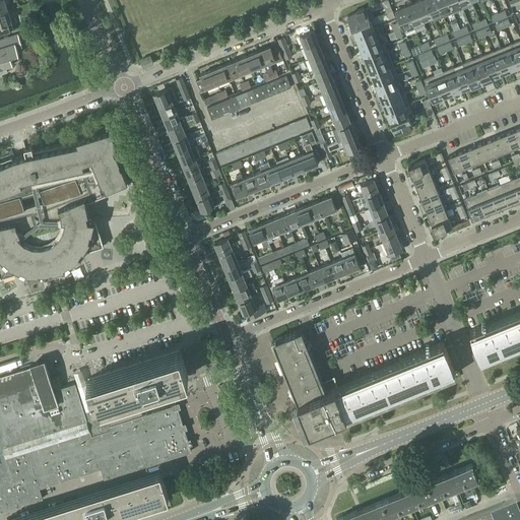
[(386,12),(392,10),(388,0),(386,0),(382,2),(386,12)]
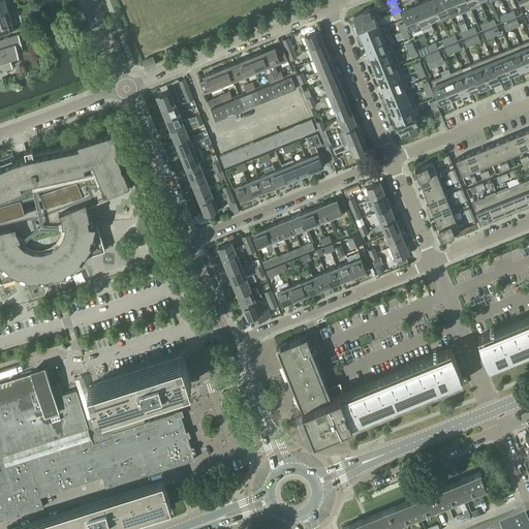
[(428,0),(423,2),(430,21),(430,20),(439,17),(432,0),(428,0)]
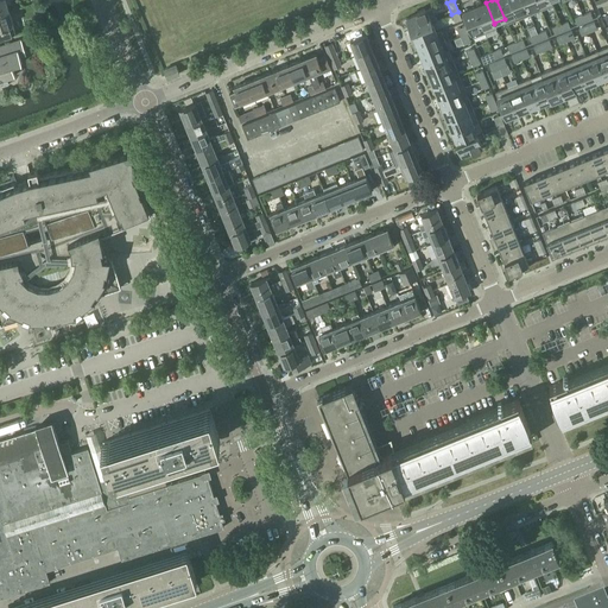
[(496,0),(505,19),(507,24),(519,19),(510,0),(496,0)]
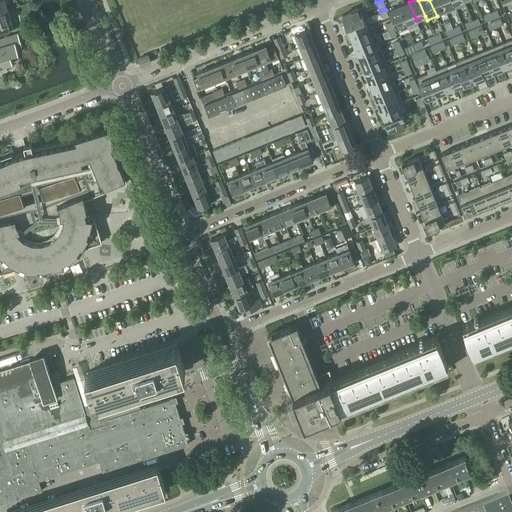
[(429,0),(437,16),(446,12),(440,0),(429,0)]
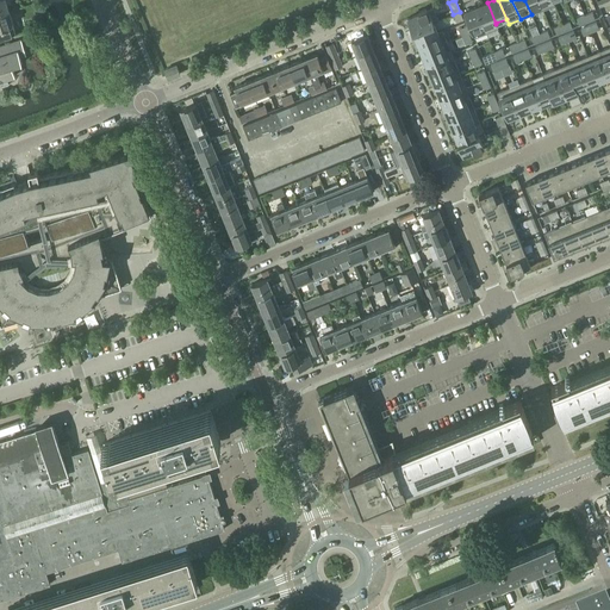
[(524,0),(531,14),(542,11),(537,0),(524,0)]
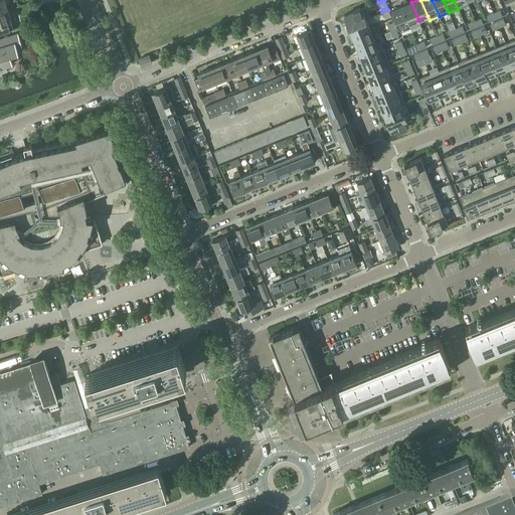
[(454,0),(458,9),(468,5),(467,0),(466,0),(465,0),(454,0)]
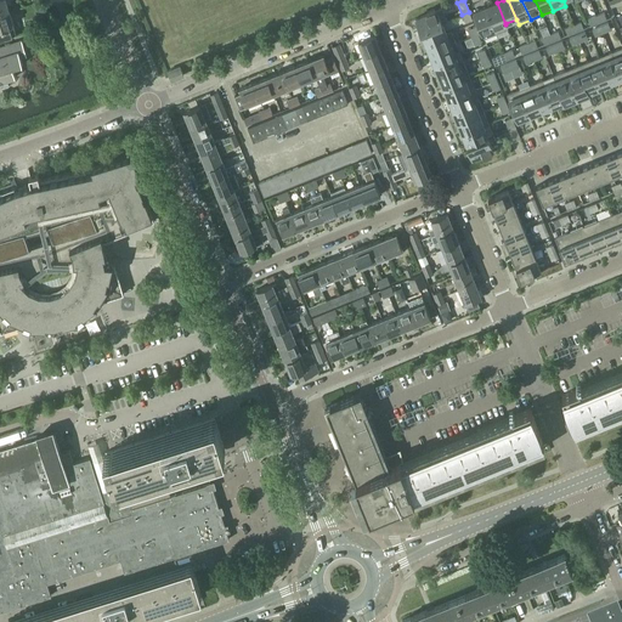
[(488,6),(485,7),(496,34),(508,29),(505,23),(505,24),(497,3),(488,6)]
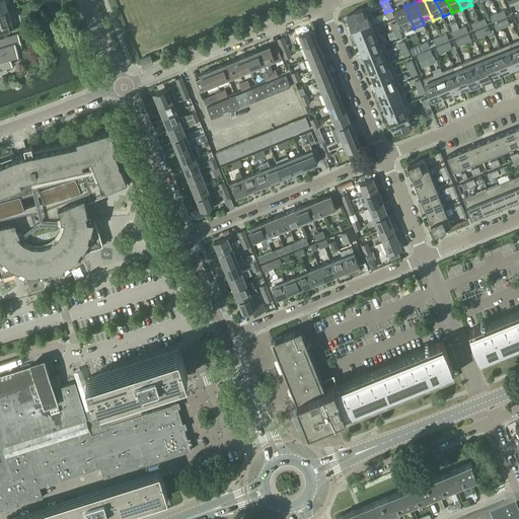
[(401,7),(394,10),(403,32),(414,28),(404,6),(401,7)]
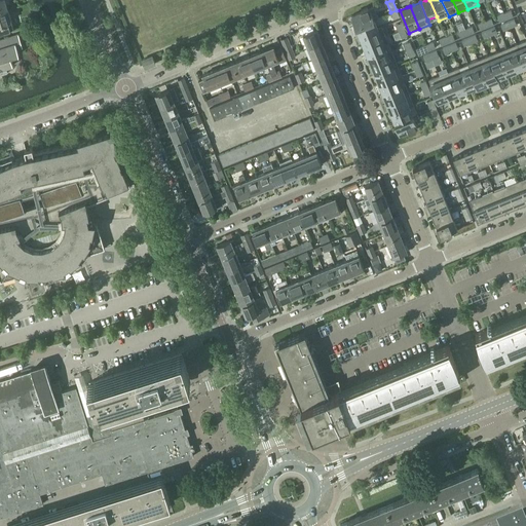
[(373,20),(378,17),(374,7),(368,9),(367,7),(360,10),(361,12),(351,16),(355,27),(373,20)]
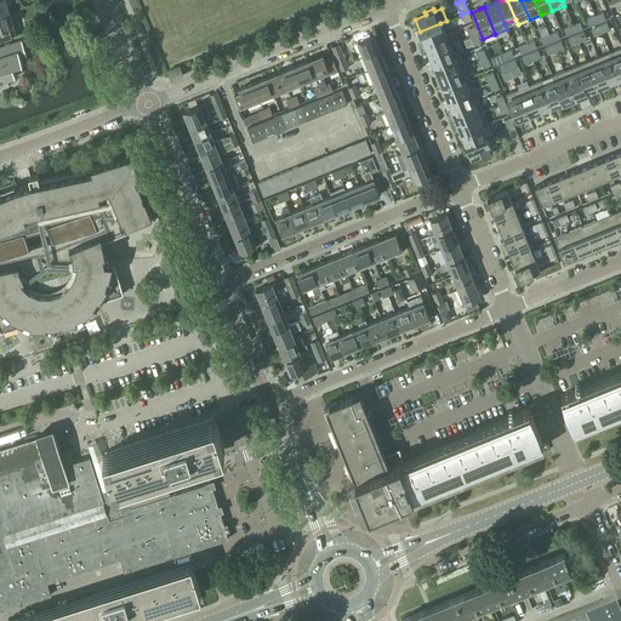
[(0,40),(16,36),(9,12),(0,15),(0,40)]
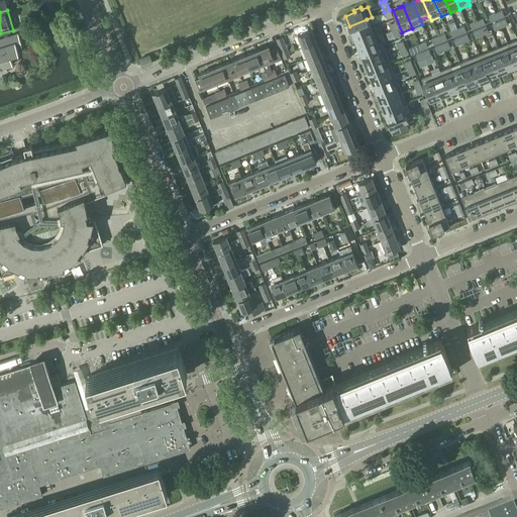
[(387,19),(393,16),(390,10),(384,12),(387,19)]
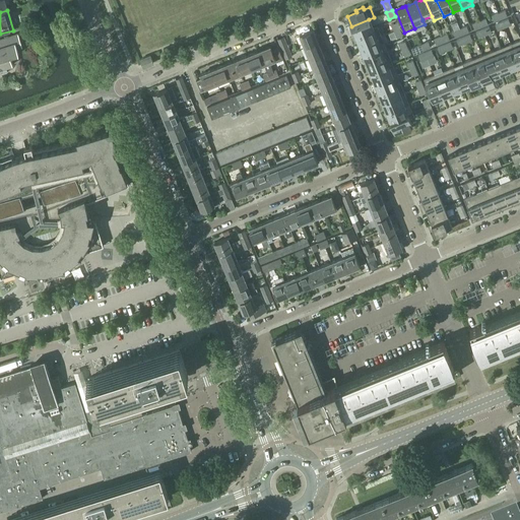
[(498,13),(501,19),(507,16),(505,10),(498,13)]
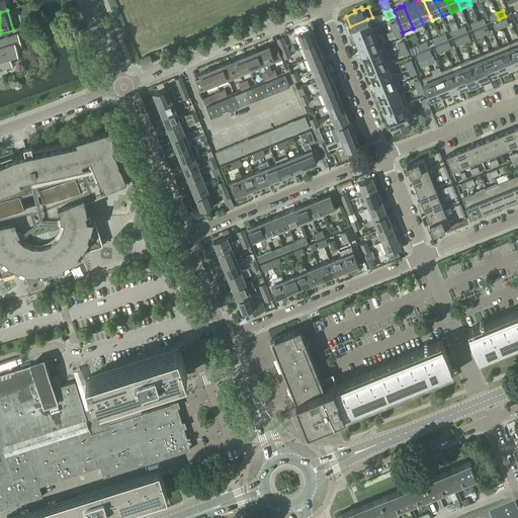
[(492,21),(499,19),(496,13),(490,16),(492,21)]
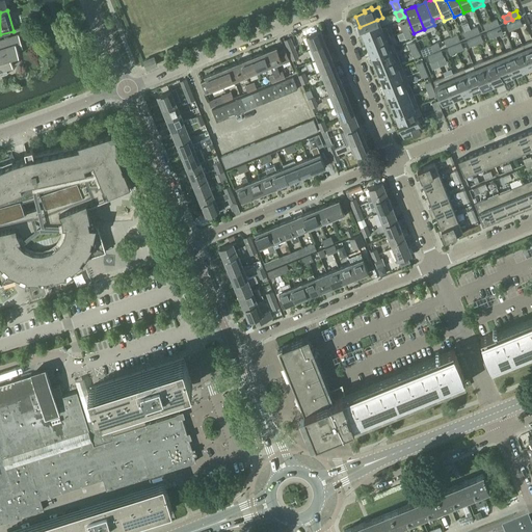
[(489,22),(493,27),(499,25),(497,19),(489,22)]
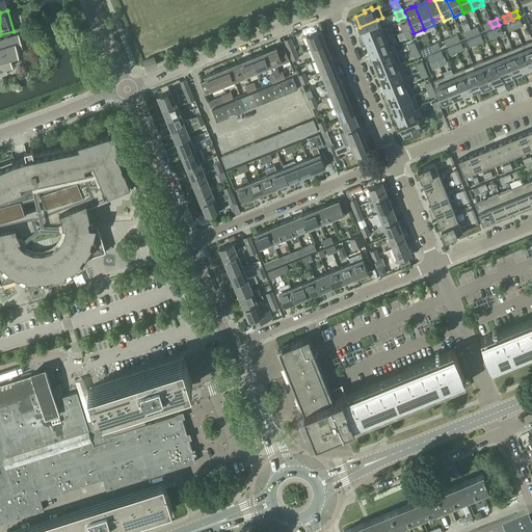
[(381,29),(377,20),(360,27),(364,36),(381,29)]
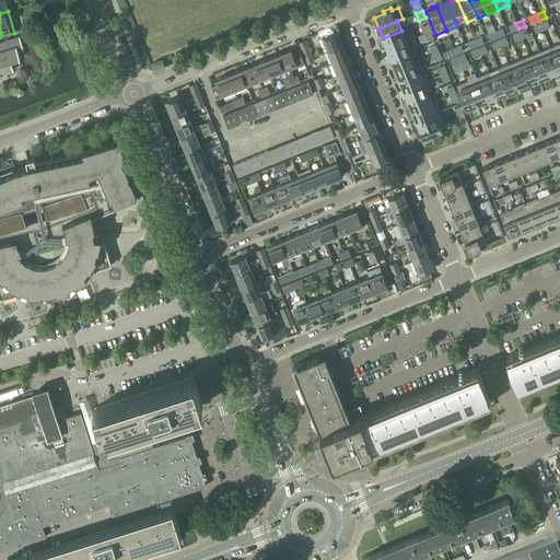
[(540,24),(543,30),(550,26),(547,21),(540,24)]
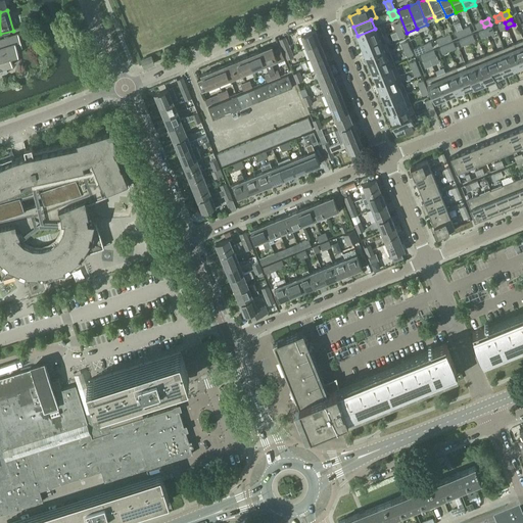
[(477,30),(484,27),(481,21),(475,24),(477,30)]
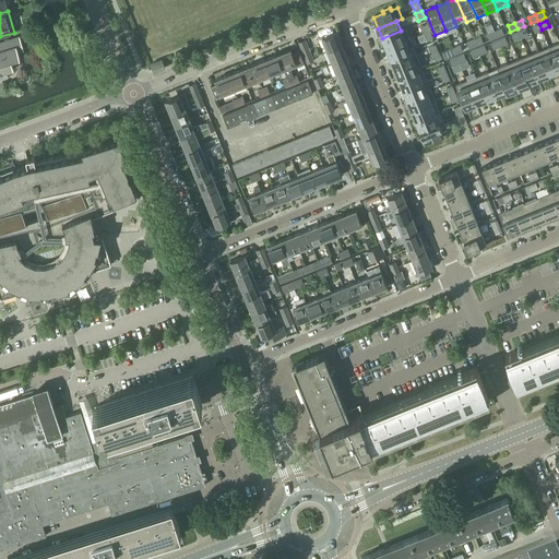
[(424,34),(430,31),(427,24),(420,26),(424,34)]
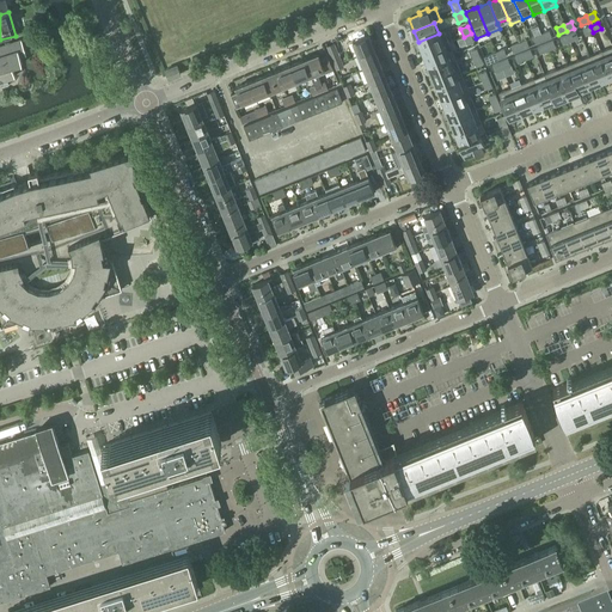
[(586,36),(593,32),(591,26),(582,29),(586,36)]
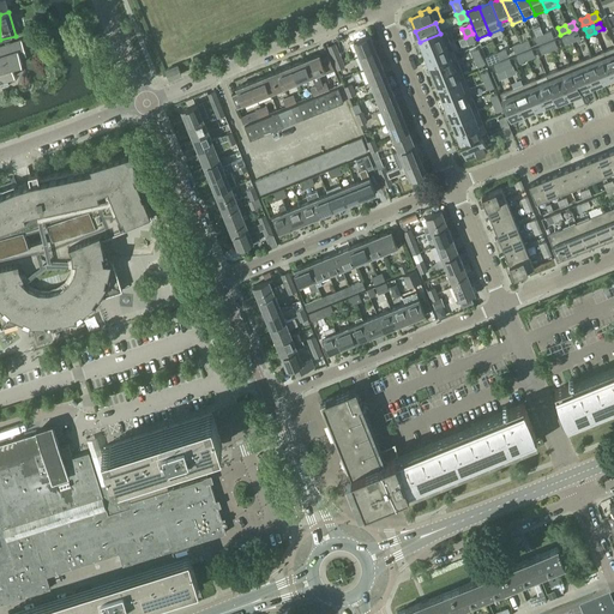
[(425,53),(450,43),(445,31),(440,34),(420,42),(425,53)]
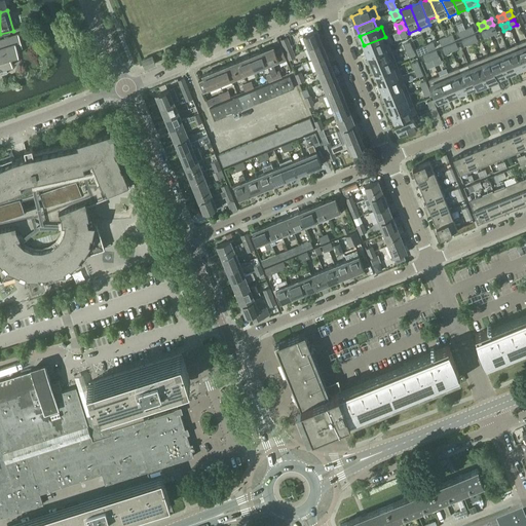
[(465,29),(467,35),(474,32),(472,27),(465,29)]
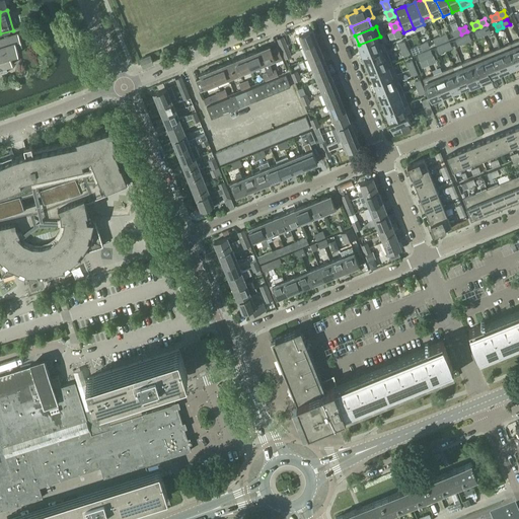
[(482,29),(484,35),(491,32),(488,27),(482,29)]
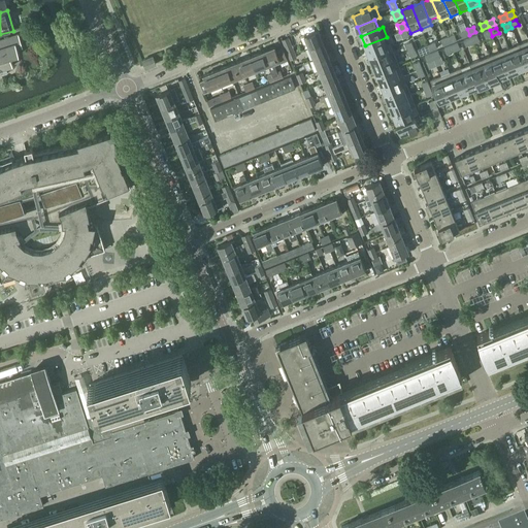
[(406,29),(400,32),(403,38),(408,36),(406,29)]
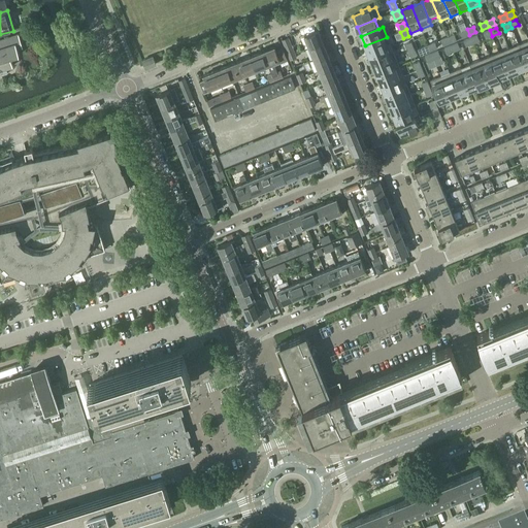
[(462,38),(469,35),(467,29),(460,32),(462,38)]
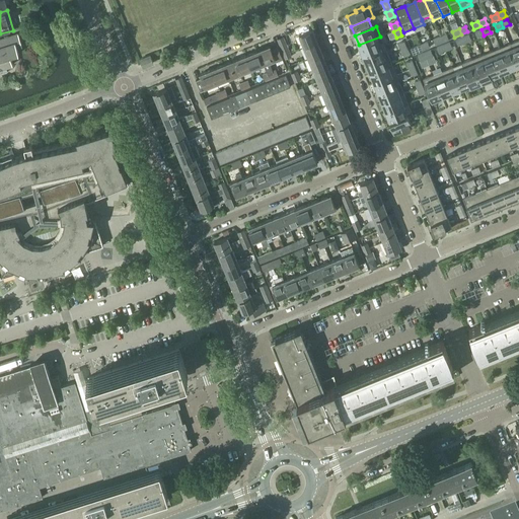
[(477,38),(484,35),(482,29),(474,32),(477,38)]
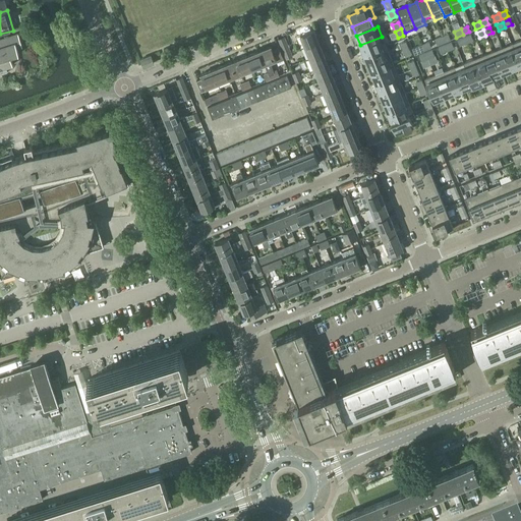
[(304,48),(317,42),(312,31),(299,36),(304,48)]
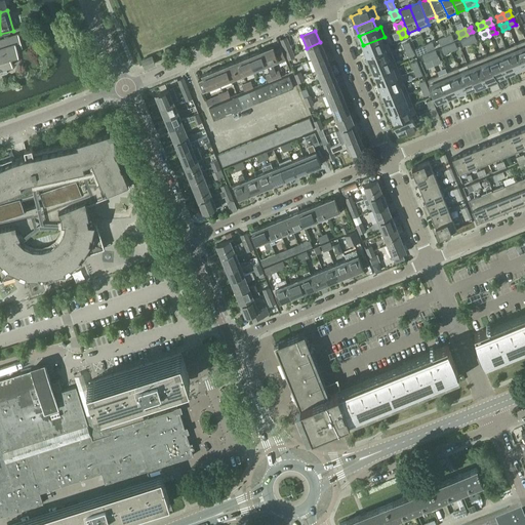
[(445,37),(447,43),(453,40),(451,35),(445,37)]
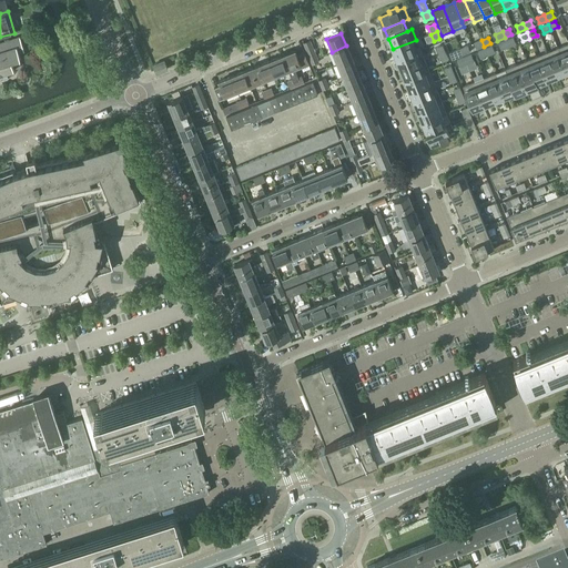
[(506,41),(508,47),(516,44),(513,38),(506,41)]
